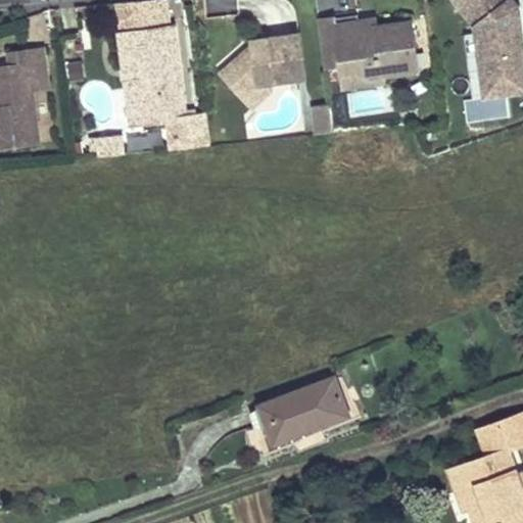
[(470,97),(522,92),(522,56),(517,0),(459,0),(463,32),(464,31),(470,97)]
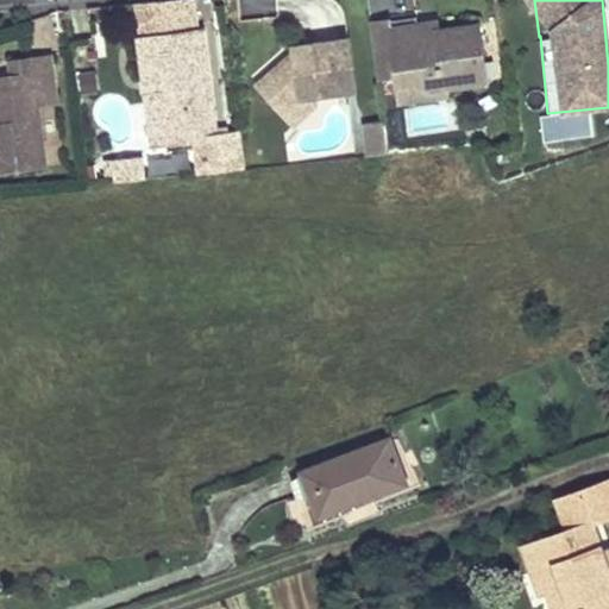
[(397,96),(489,92),(485,16),(376,22),(380,74),(396,73),(397,96)]
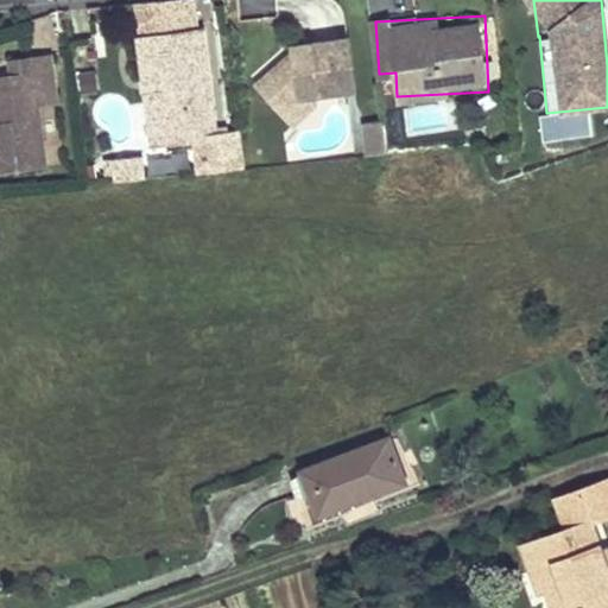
[(197,35),(133,44),(137,71),(143,71),(149,108),(159,122),(166,121),(171,151),(213,145),(197,35)]
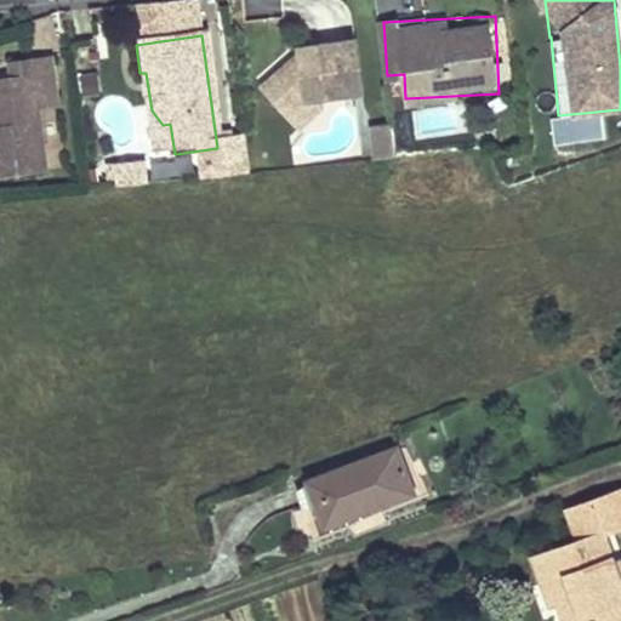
[(290,68),(285,68),(260,91),(285,119),(301,104),(319,102),(359,97),(352,45),(294,53),(295,60),(295,63),(295,67),(290,68)]
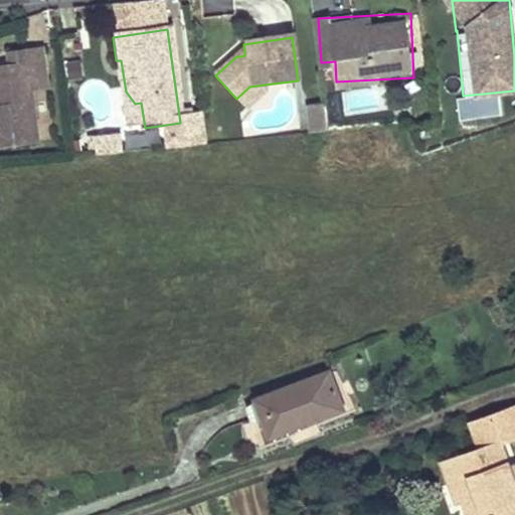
[(70,77),(84,76),(80,41),(66,42),(70,77)]
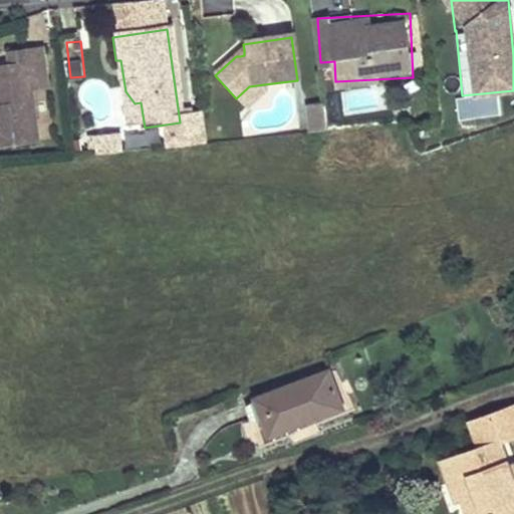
[(23,68),(6,70),(0,71),(0,154),(36,150),(29,98),(45,95),(38,53),(21,56),(23,68)]
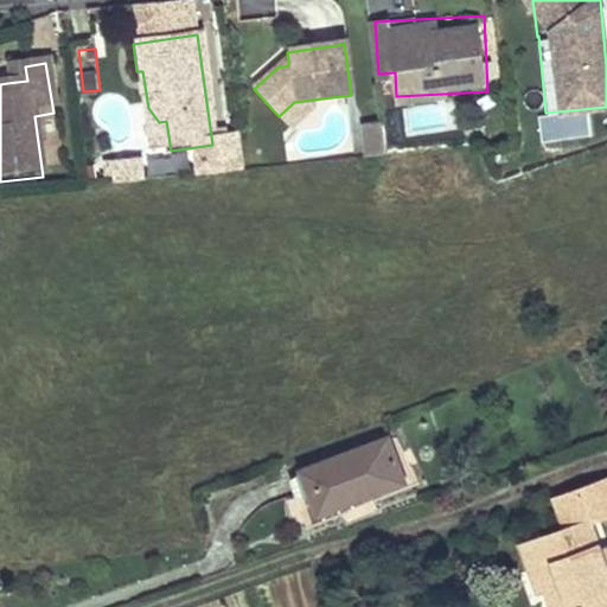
[(25,66),(5,69),(7,83),(27,81),(25,66)]
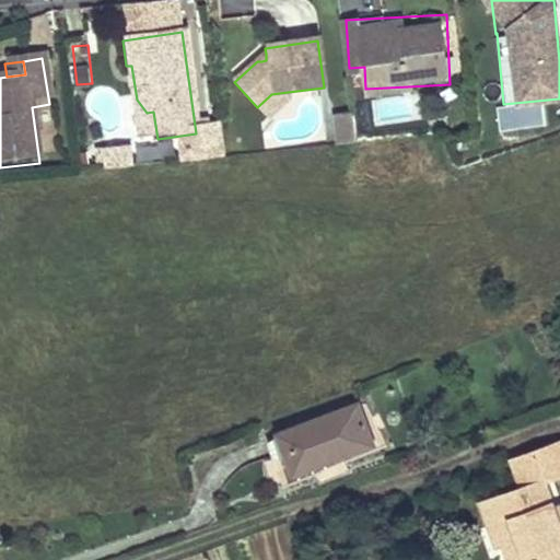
[(131,66),(126,66),(136,142),(158,139),(153,112),(147,113),(137,100),(131,66)]
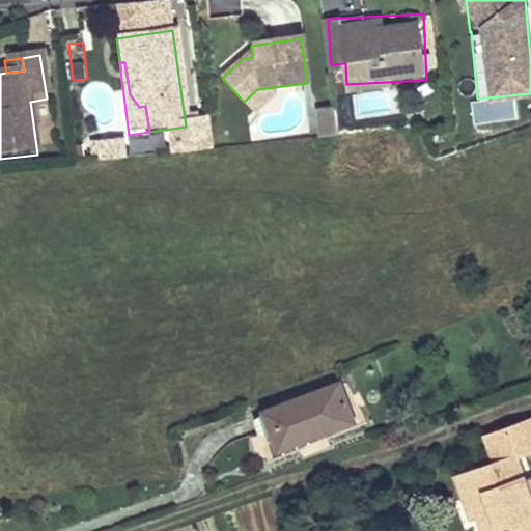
[(244,102),(254,113),(273,94),(273,87),(257,89),(244,102)]
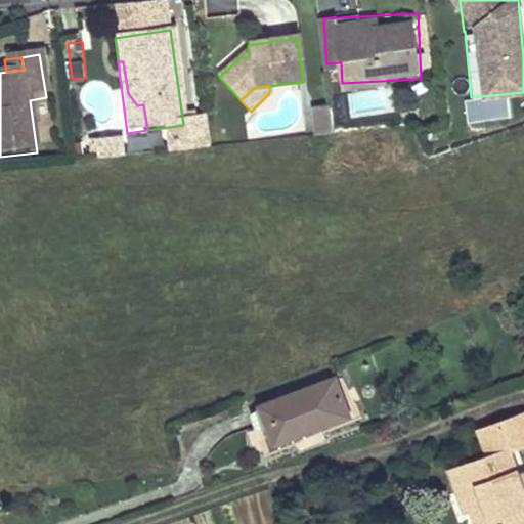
[(469,119),(501,118),(501,97),(468,99),(469,119)]
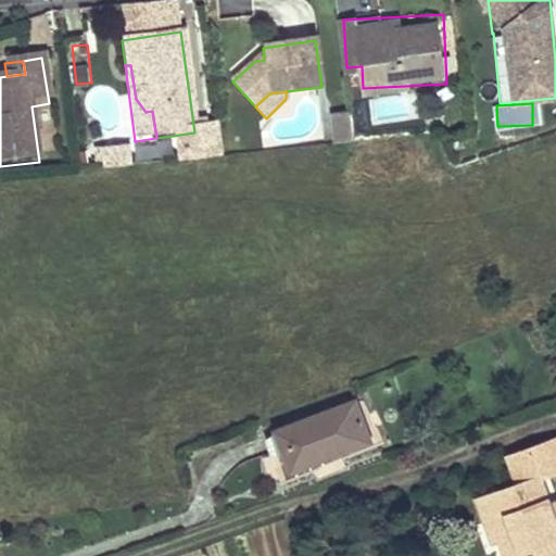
[(337,139),(352,138),(350,111),(335,112),(337,139)]
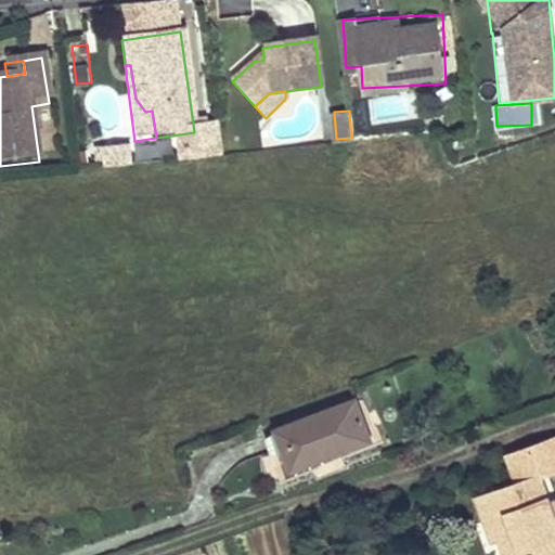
[(138,142),(140,158),(171,154),(169,138),(138,142)]
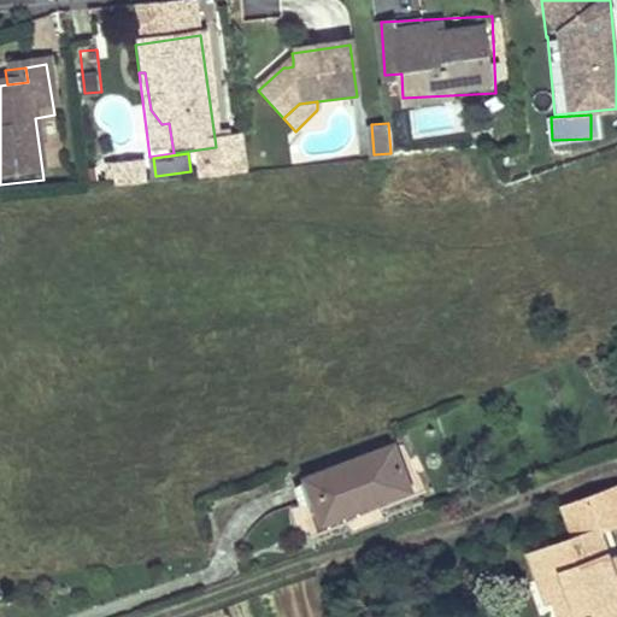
[(137,166),(112,170),(115,193),(140,191),(137,166)]
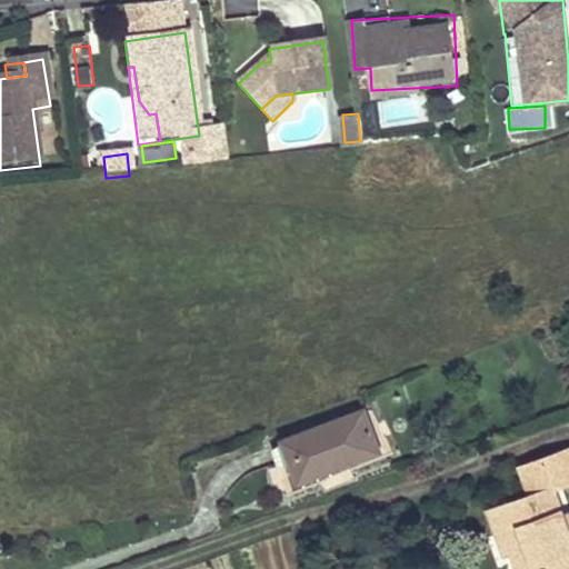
[(377,452),(362,411),(285,441),(291,458),(276,467),(283,489),(377,452)]
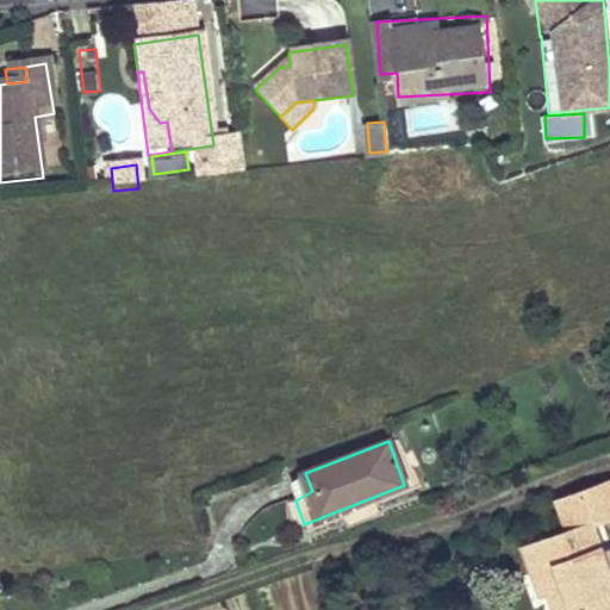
[(609,609),(609,566),(604,551),(593,523),(609,516),(609,478),(566,496),(577,526),(566,529),(528,543),(537,567),(549,561),(558,584),(551,586),(552,591),(559,609),(609,609)]
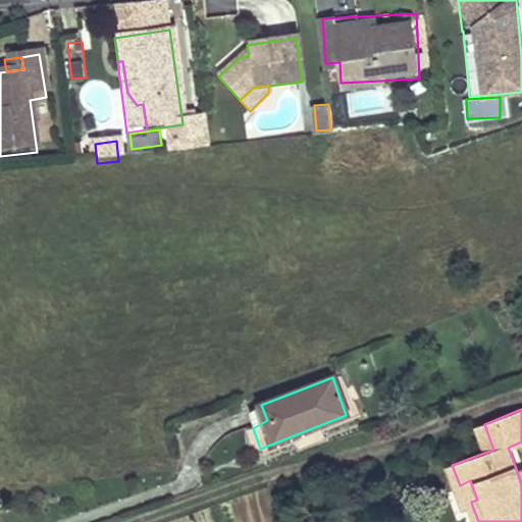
[(493,450),(484,424),(474,427),(484,453),(493,450)]
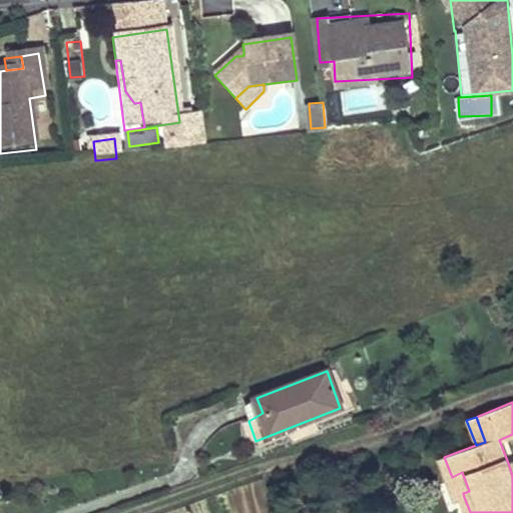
[(444,457),(437,460),(453,501),(464,497),(463,493),(469,491),(462,472),(452,477),(444,457)]
